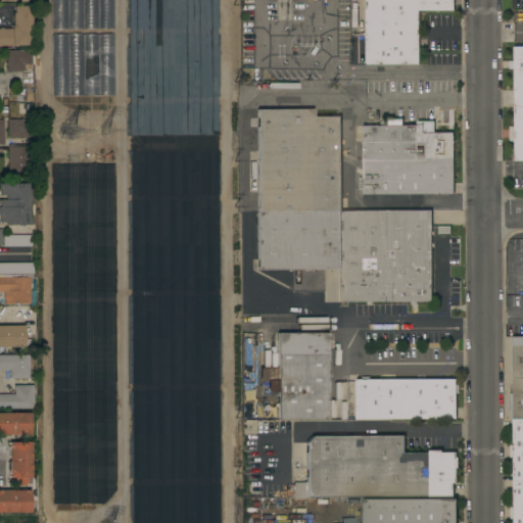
[(112,0),(51,0),(52,29),(113,28),(112,0)]
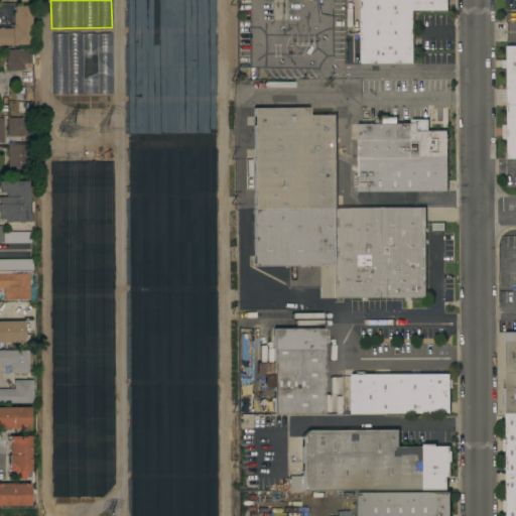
[(126,0),(126,132),(182,133),(182,114),(168,113),(161,105),(152,108),(152,107),(149,98),(141,98),(146,93),(146,76),(153,70),(143,40),(141,39),(149,33),(144,19),(152,12),(163,12),(163,0),(164,0),(126,0)]
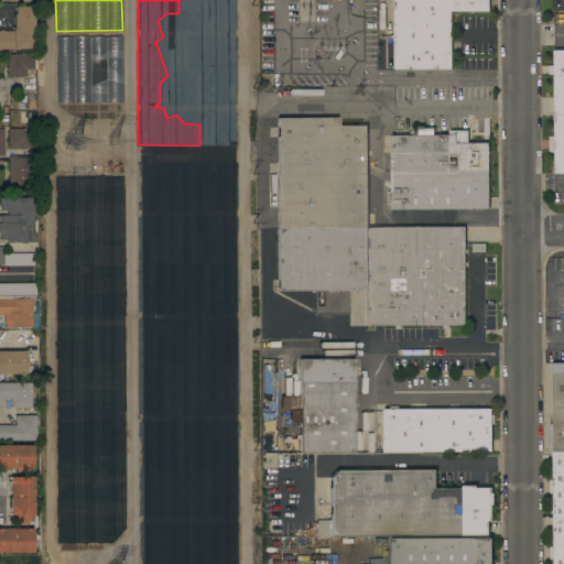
[(489,0),(489,11),(452,11),(452,69),(394,69),(394,0),(489,0)]
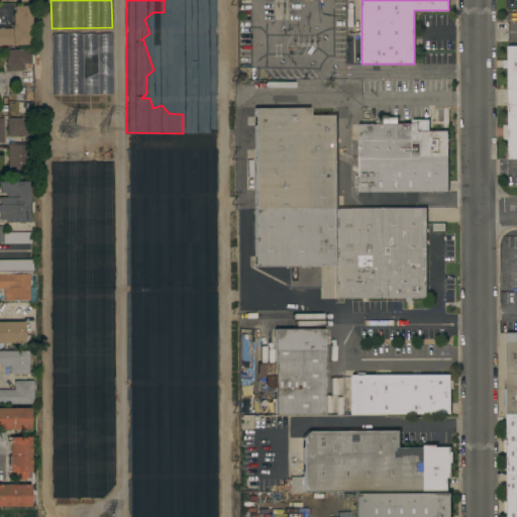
[(516,0),(516,19),(508,19),(508,0),(516,0)]
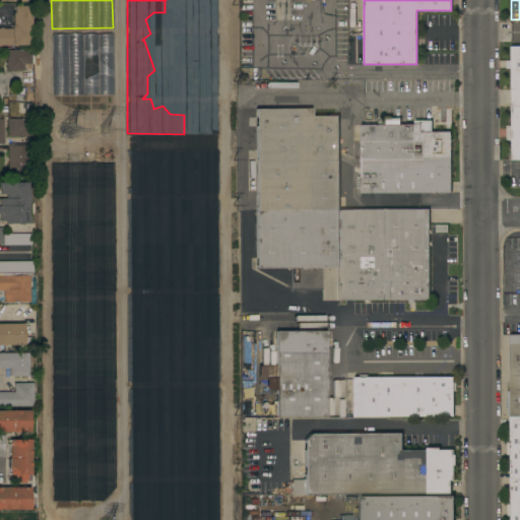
[(30,46),(14,46),(14,48),(11,48),(11,46),(4,46),(4,48),(0,48),(0,27),(3,27),(3,28),(11,28),(11,24),(12,24),(12,13),(14,13),(13,6),(30,6),(30,46)]
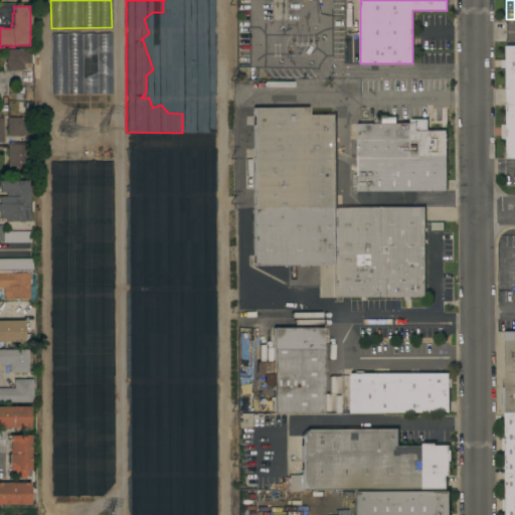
[(111,33),(51,34),(51,94),(111,94),(111,33)]
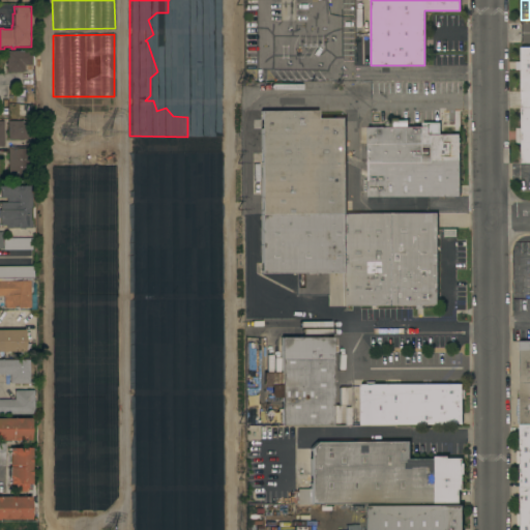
[(529,164),(521,164),(521,144),(516,144),(516,128),(521,128),(521,105),(509,105),(509,99),(521,99),(521,48),(529,48),(529,164)]
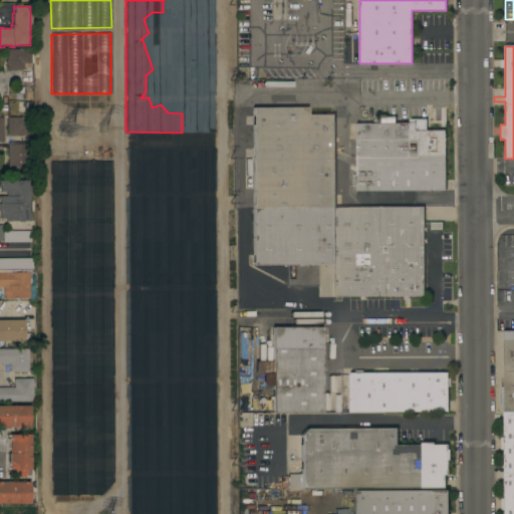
[(30,63),(23,63),(23,69),(16,69),(16,70),(13,70),(6,70),(6,68),(5,68),(5,61),(6,61),(6,49),(30,49),(30,63)]
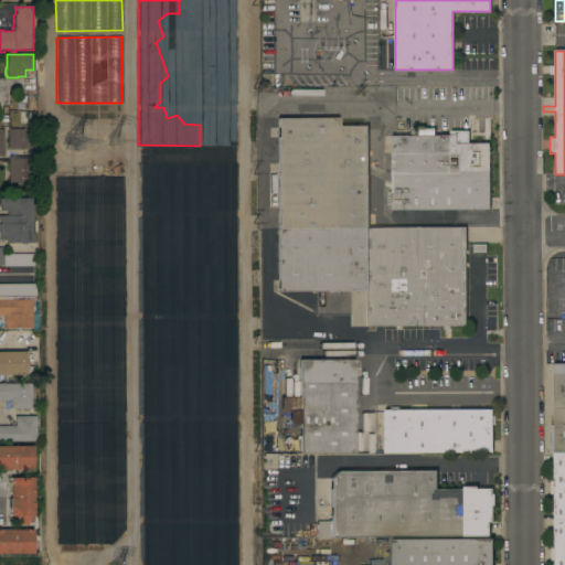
[(278,228),(278,118),(338,118),(338,126),(368,126),(369,228),(278,228)]
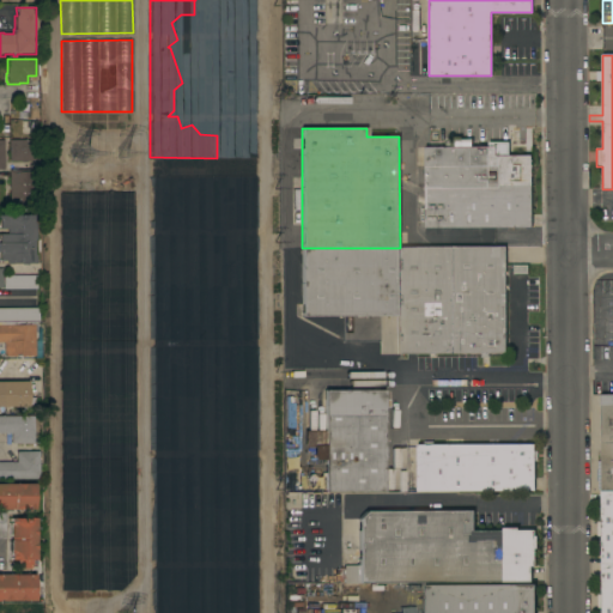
[(38,161),(26,161),(26,163),(23,163),(23,161),(8,161),(8,140),(38,140),(38,161)]
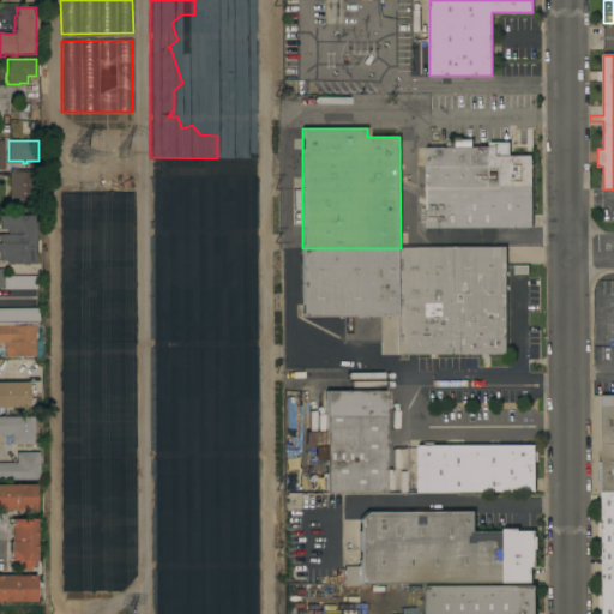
[(426,228),(426,148),(497,148),(497,156),(533,156),(533,228),(426,228)]
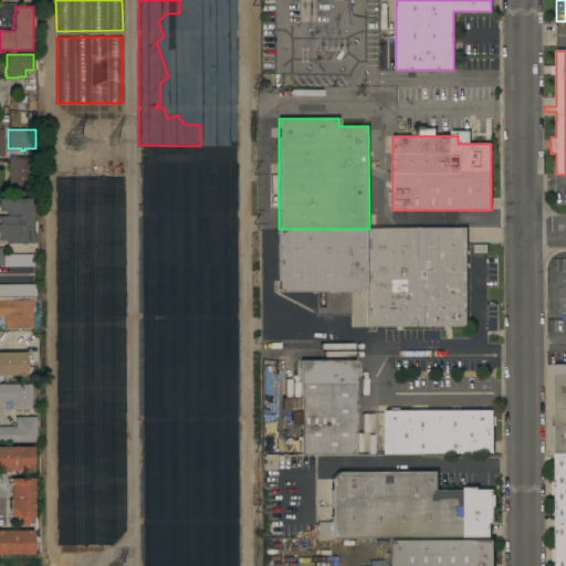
[(35,192),(8,192),(9,156),(35,156),(35,192)]
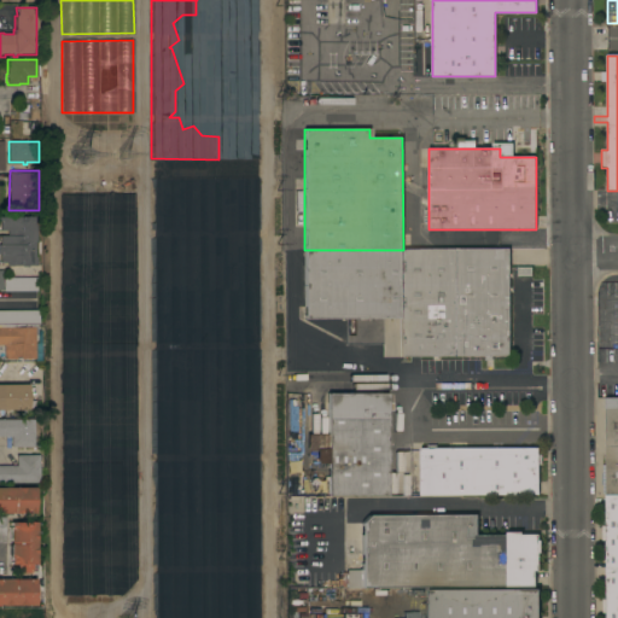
[(33,225),(35,225),(35,242),(33,242),(33,257),(35,257),(35,267),(5,267),(5,263),(0,263),(0,235),(5,235),(5,231),(0,231),(0,217),(33,217),(33,225)]
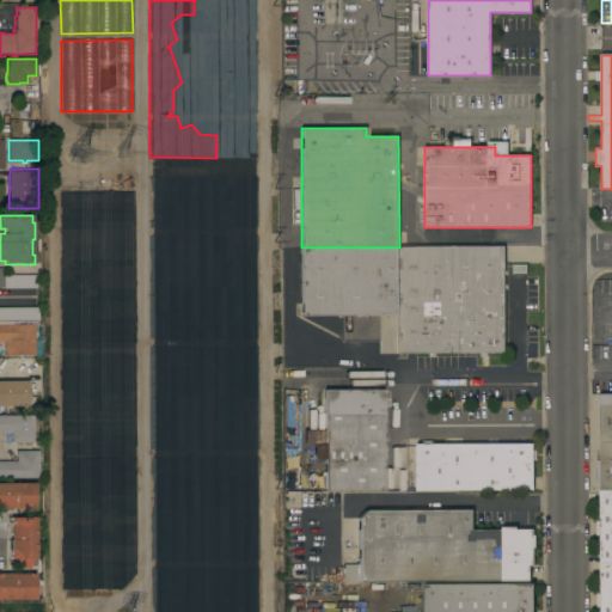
[(505,246),(505,353),(488,353),(488,356),(482,356),(482,353),(399,354),(399,314),(303,316),(301,248),(399,248),(505,246)]
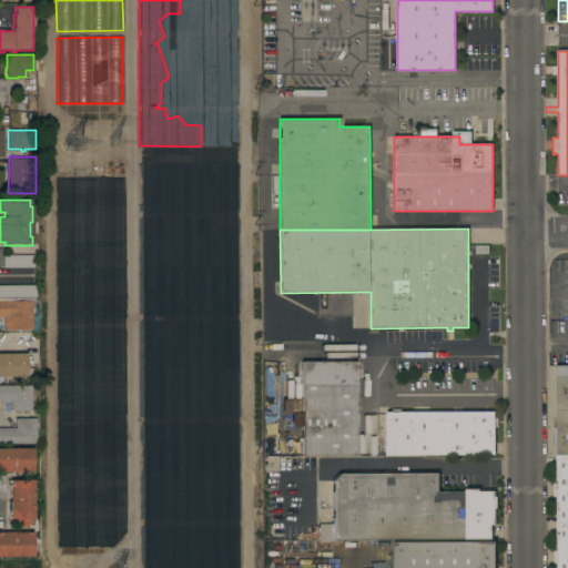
[(33,267),(3,267),(3,255),(33,255),(33,267)]
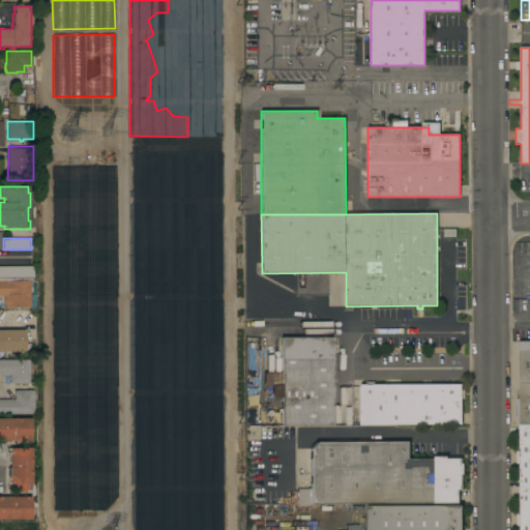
[(0,278),(0,266),(33,266),(33,278),(0,278)]
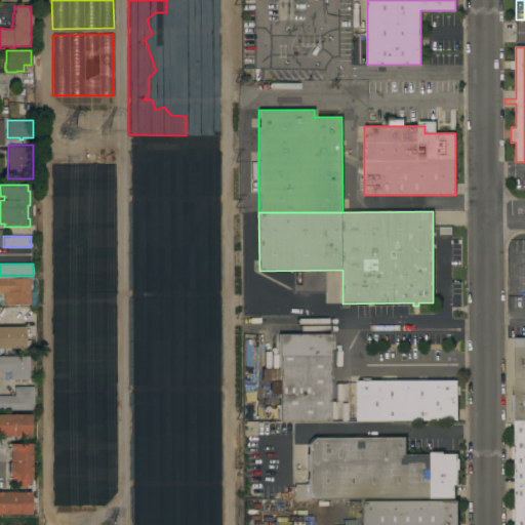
[(30,305),(3,305),(3,293),(0,293),(0,278),(30,278),(30,305)]
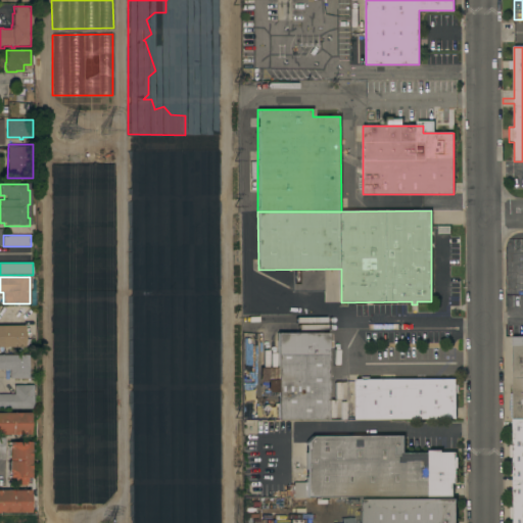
[(0,326),(24,326),(24,339),(29,339),(29,346),(24,346),(24,347),(0,347),(0,326)]
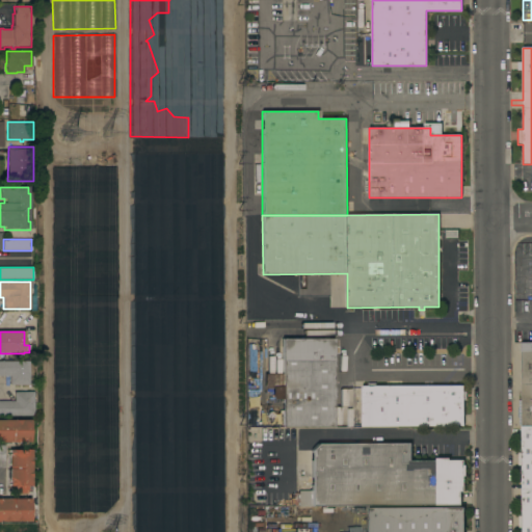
[(334,427),(282,428),(282,399),(272,399),(272,389),(264,389),(264,374),(282,374),(282,339),(333,339),(334,427)]
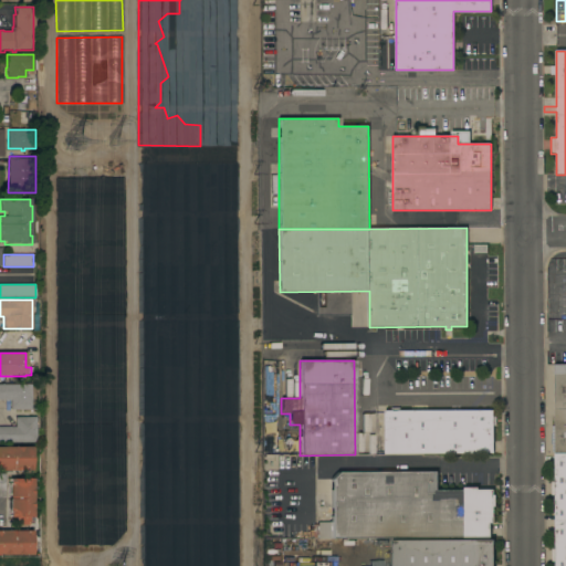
[(552,453),(552,427),(555,427),(555,365),(565,364),(565,452),(555,452),(552,453)]
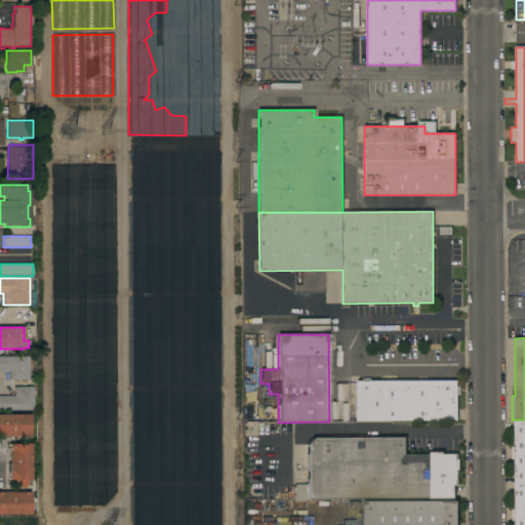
[(0,357),(29,357),(29,379),(9,379),(9,371),(0,371),(0,357)]
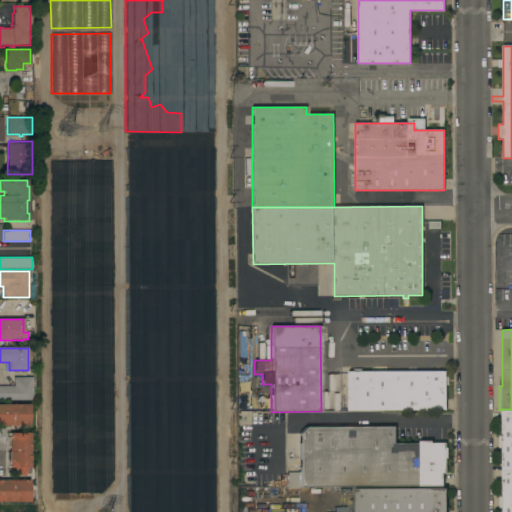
[(348,411),(348,372),(353,372),(353,369),(362,369),(362,372),(446,371),(446,377),(449,377),(449,385),(447,385),(447,410),(348,411)]
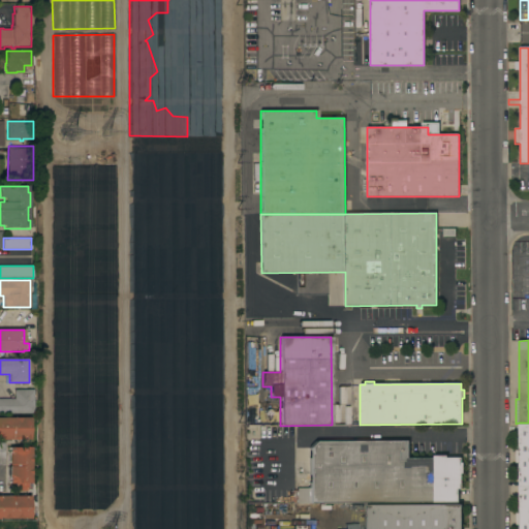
[(0,412),(0,399),(14,399),(14,390),(34,390),(33,413),(0,412)]
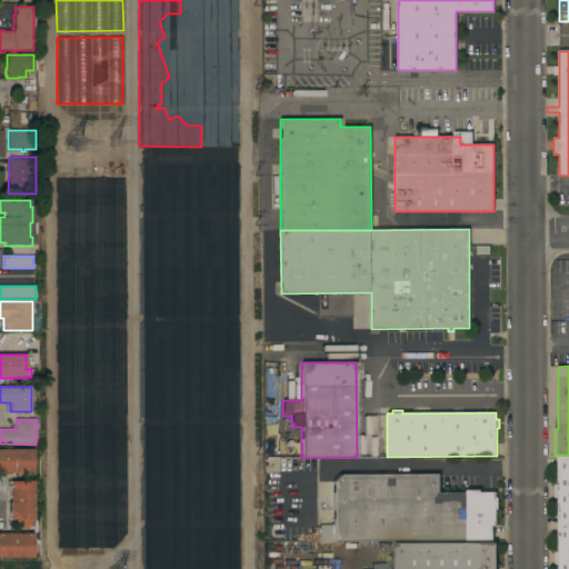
[(32,472),(26,472),(26,473),(16,473),(9,473),(0,473),(0,449),(32,449),(32,472)]
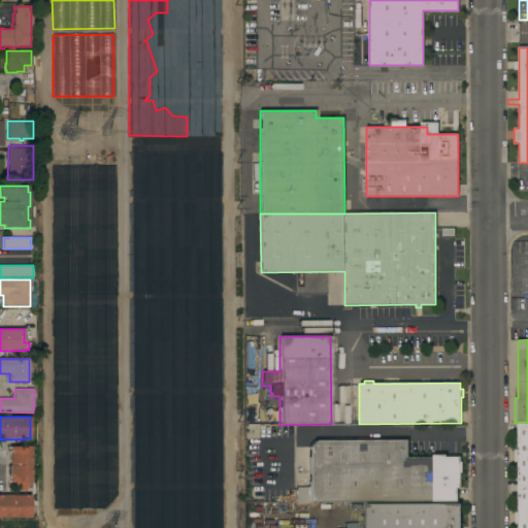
[(527,422),(527,527),(518,527),(518,525),(515,525),(515,513),(518,513),(518,462),(514,462),(514,450),(518,450),(518,422),(527,422)]
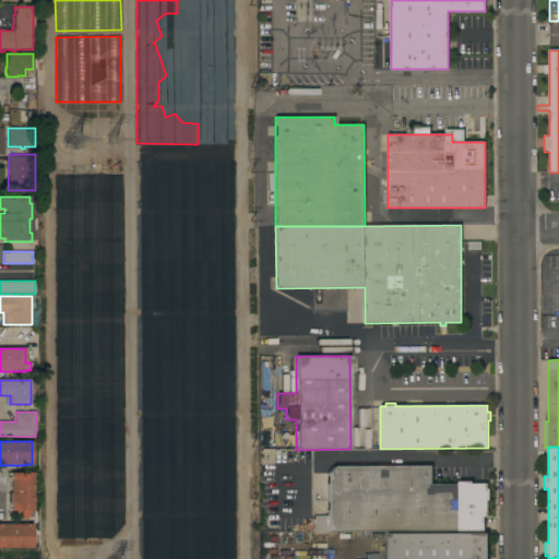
[(432,466),(432,484),(459,484),(459,483),(473,483),(473,484),(488,484),(488,489),(489,489),(489,501),(488,501),(488,516),(485,516),(485,532),(313,532),(313,516),(328,516),(326,473),(333,466),(432,466)]
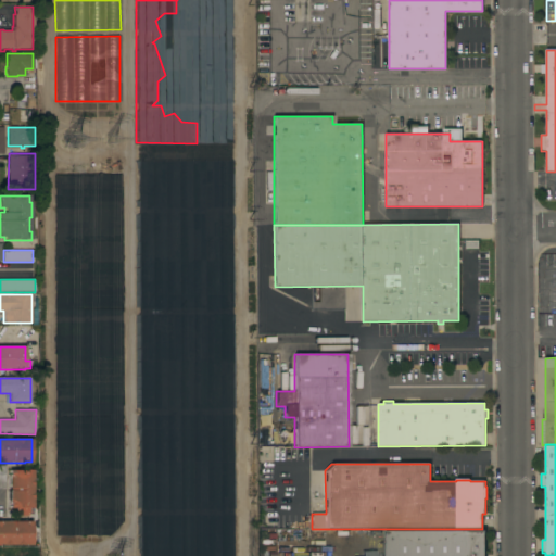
[(32,508),(10,507),(10,502),(9,502),(9,492),(10,492),(10,487),(8,487),(8,476),(9,476),(9,469),(33,469),(32,508)]
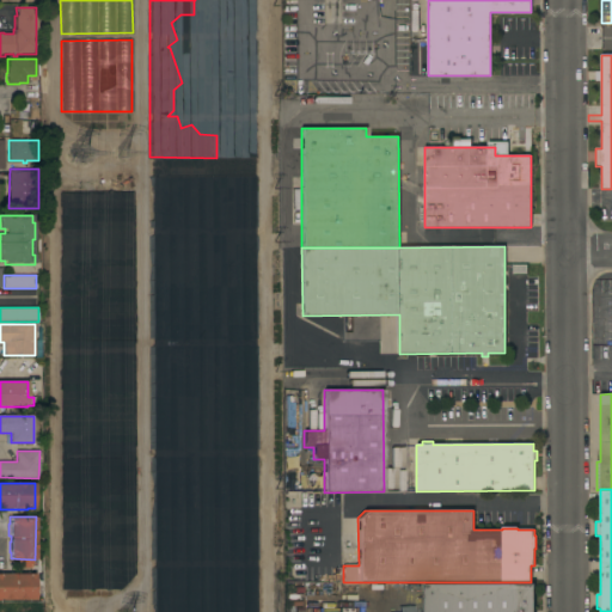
[(0,599),(0,574),(36,574),(35,600),(0,599)]
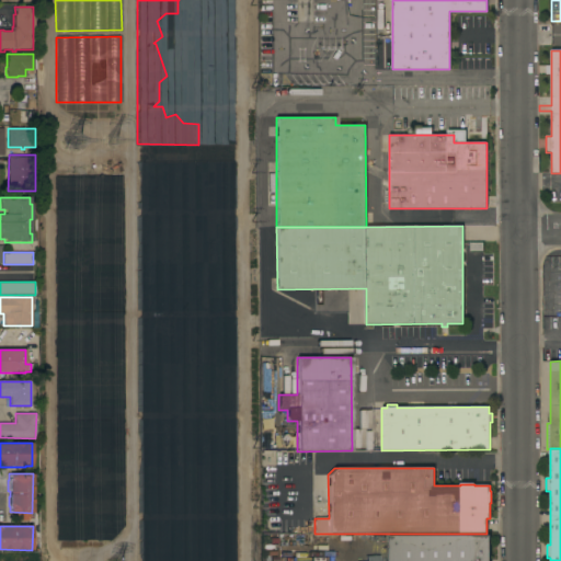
[(491,560),(389,560),(389,535),(491,535),(491,560)]
